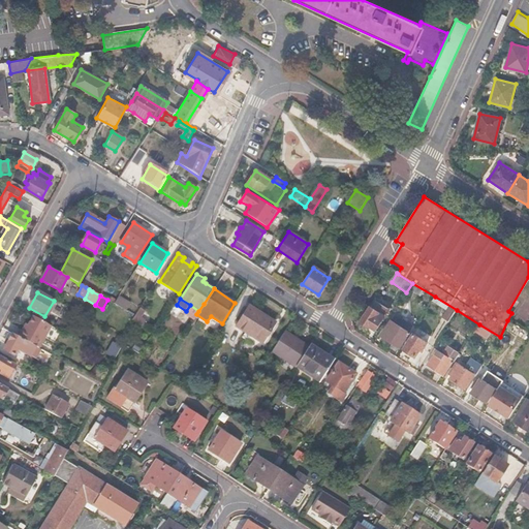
[(390,309),(376,300),(361,322),(375,331),(390,309)]
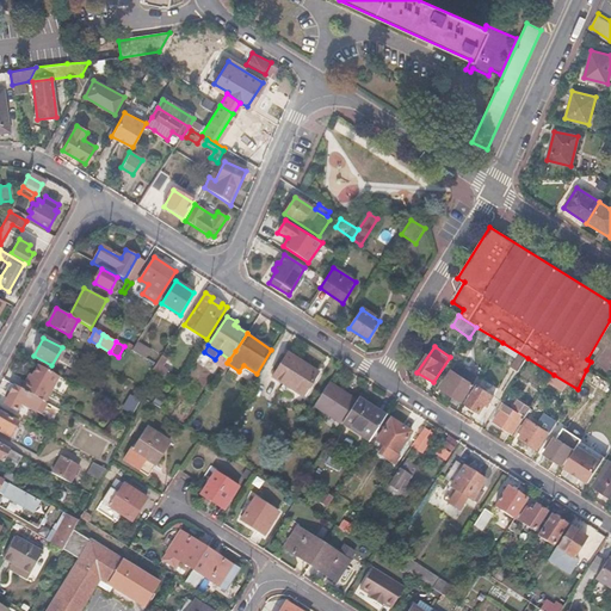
[(287,355),(272,376),(302,395),(315,374),(287,355)]
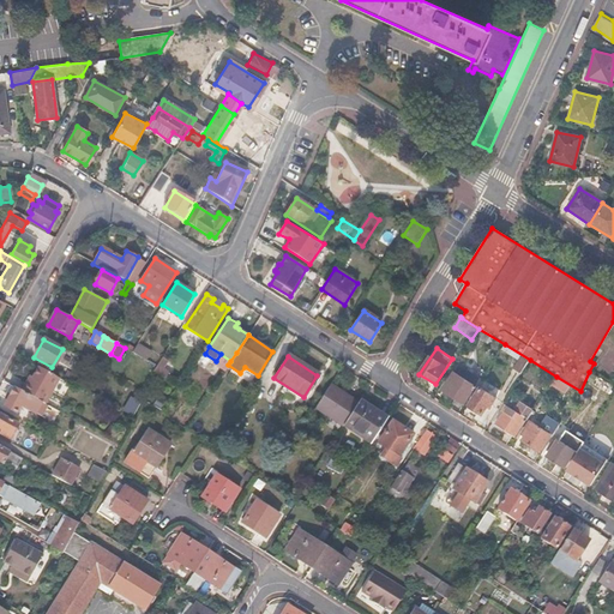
[(167,361),(161,359),(156,366),(154,371),(156,373),(160,368),(162,369),(167,361)]
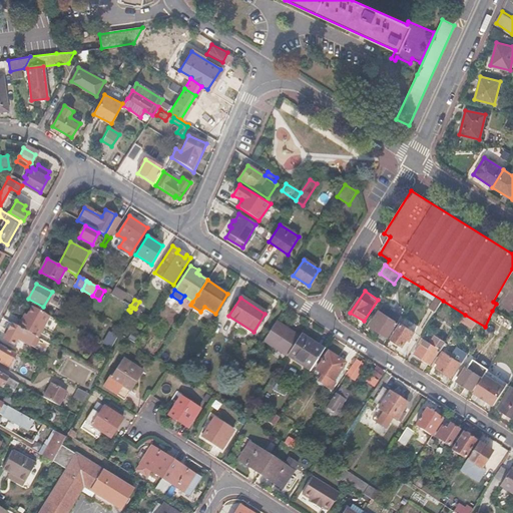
[(403,317),(384,305),(371,326),(388,337),(398,322),(399,323),(403,317)]
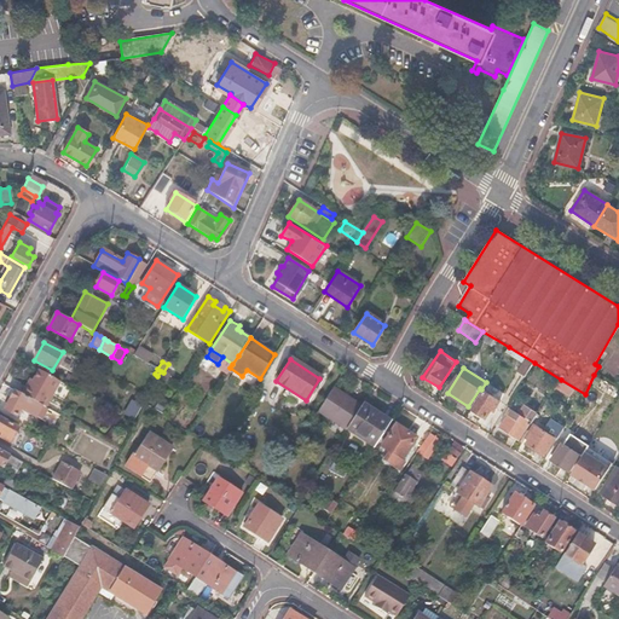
[(29,387),(25,386),(21,394),(45,408),(59,381),(39,370),(29,387)]
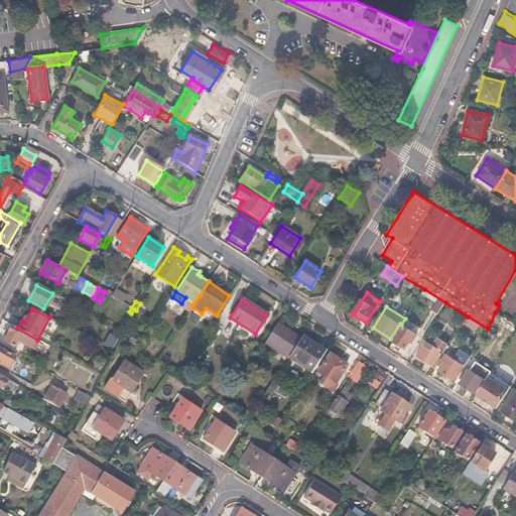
[(106,324),(101,320),(98,327),(103,330),(106,324)]
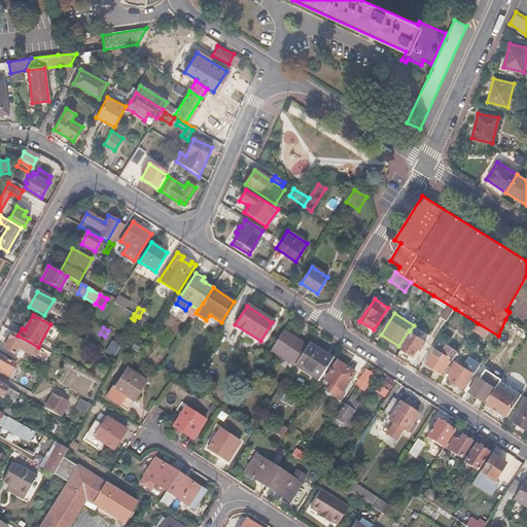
[(108,330),(105,337),(116,343),(119,337),(108,330)]
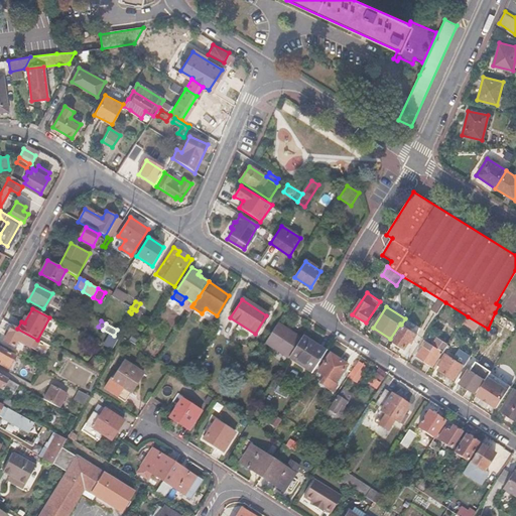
[(5,331),(8,333),(3,342),(13,348),(16,343),(29,350),(29,348),(34,351),(39,341),(37,340),(17,329),(9,325),(5,331)]
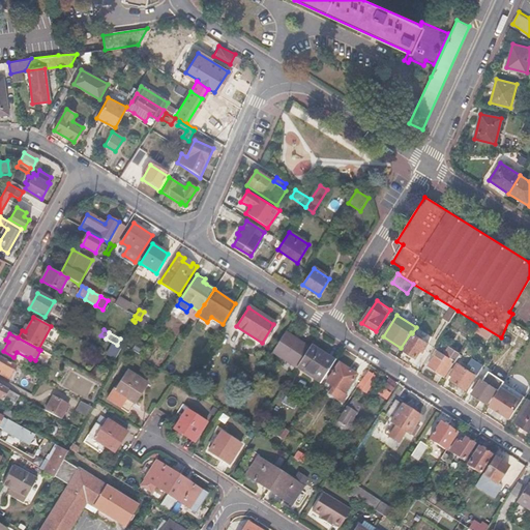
[(295,343),(283,334),(271,353),(285,361),(286,360),(296,367),(308,348),(297,341),(295,343)]
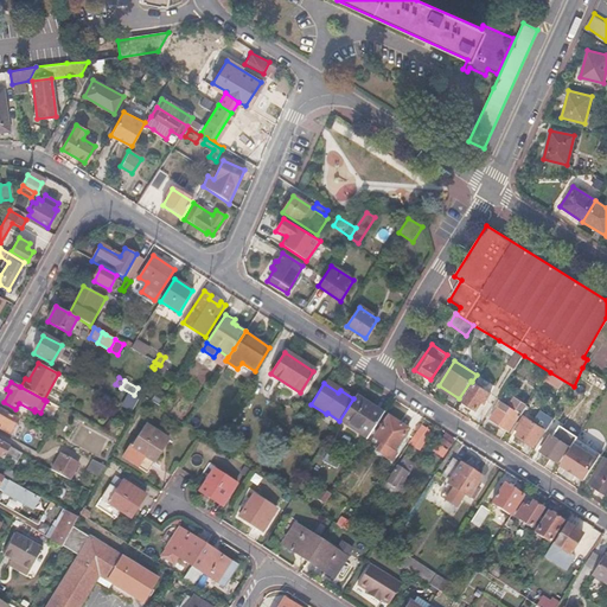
[(490,394),(474,384),(464,402),(475,410),(481,401),(486,401),(490,394)]
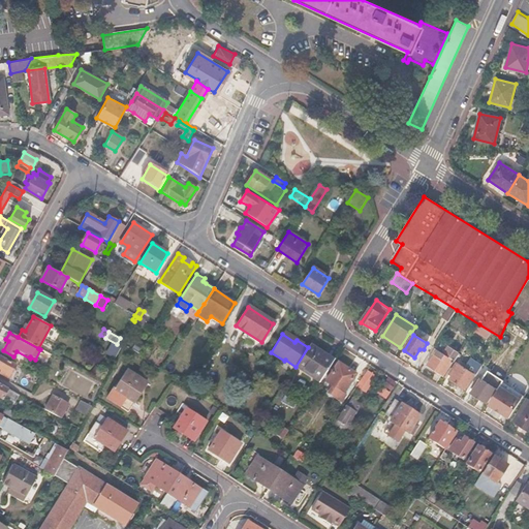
[(309,345),(308,347),(296,367),(319,381),(333,360),(309,345)]
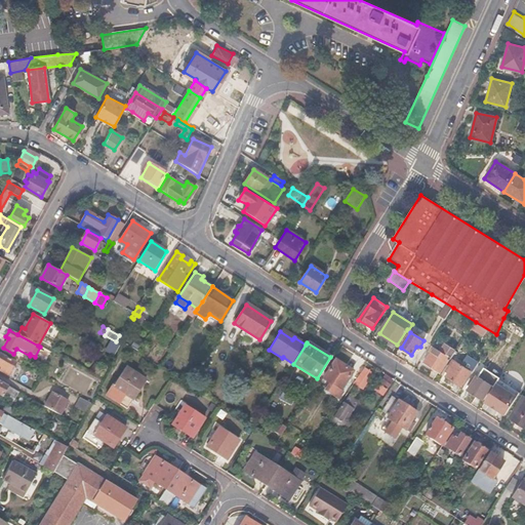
[(429,351),(431,353),(425,363),(439,372),(446,362),(448,364),(456,352),(445,345),(440,353),(432,347),(429,351)]
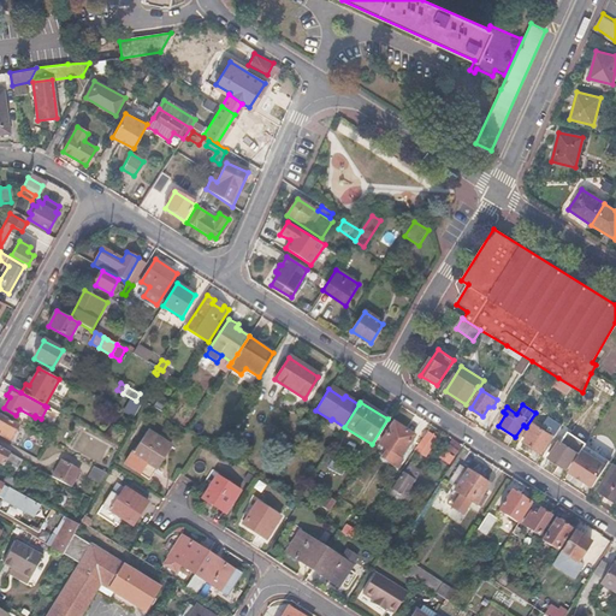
[(0,416),(0,434),(10,440),(17,426),(0,416)]
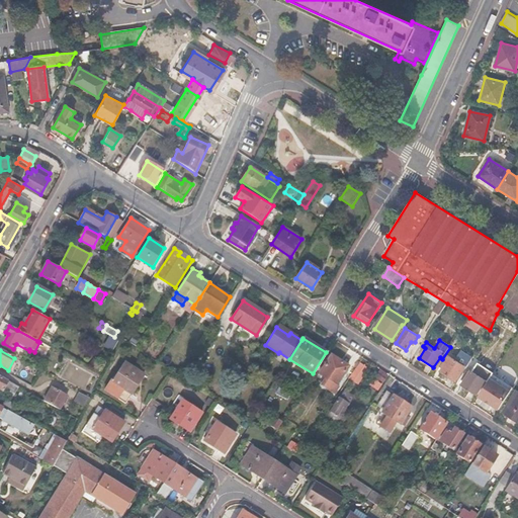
[(347,366),(330,355),(318,374),(324,378),(320,385),(333,395),(338,387),(335,385),(347,366)]
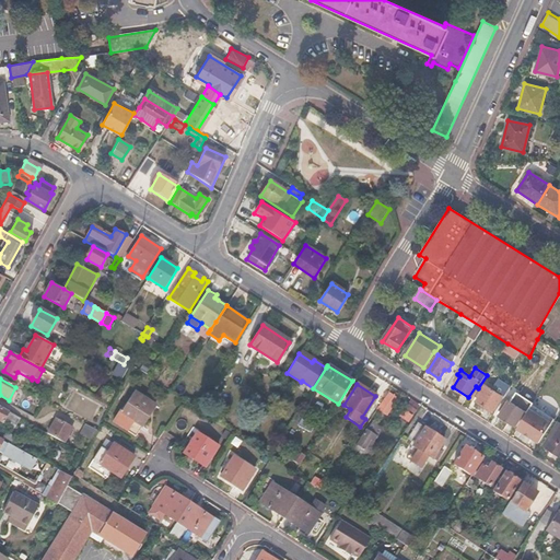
[(502,397),(483,385),(474,400),(492,412),(502,397)]
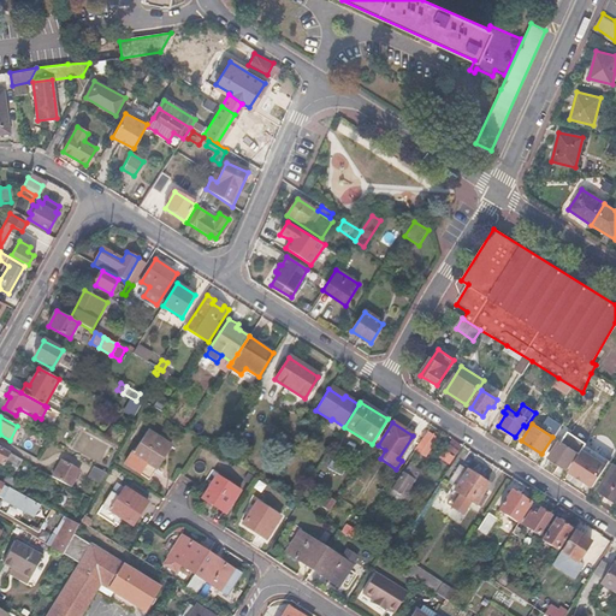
[(415,451),(426,457),(438,437),(426,431),(415,451)]
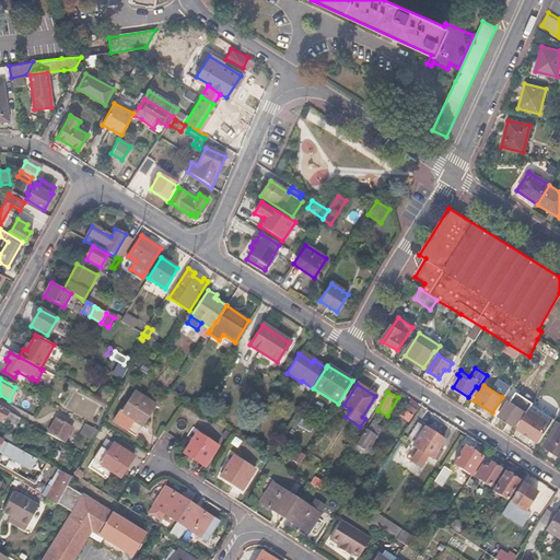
[(154,406),(135,393),(114,423),(135,436),(154,406)]
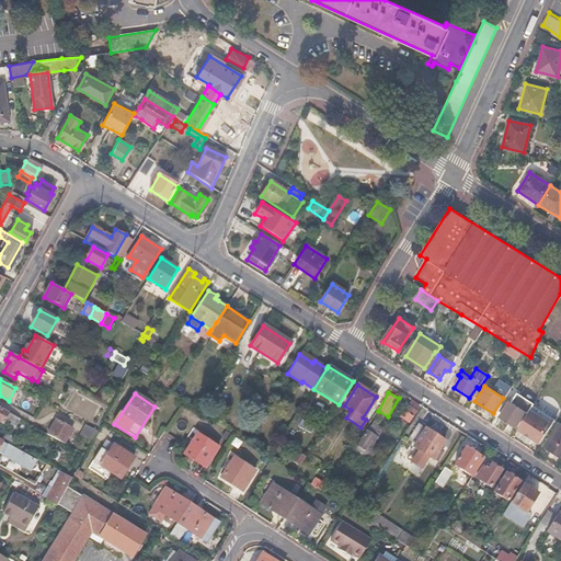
[(400,419),(411,423),(419,404),(408,400),(400,419)]
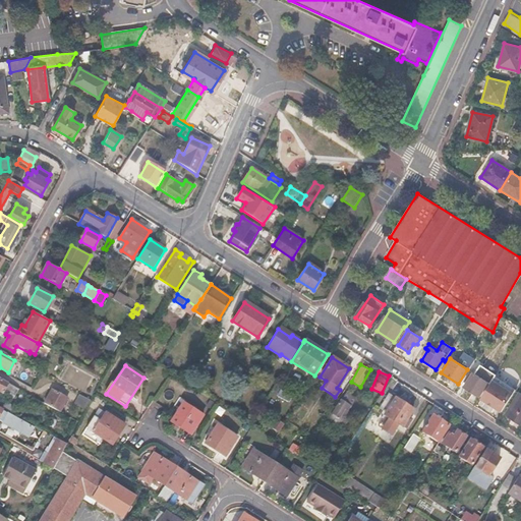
[(487,383),(473,372),(464,388),(479,397),(487,383)]
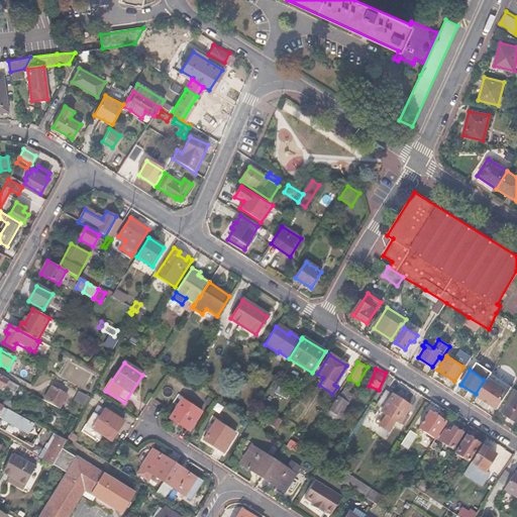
[(513,383),(506,378),(502,384),(509,389),(513,383)]
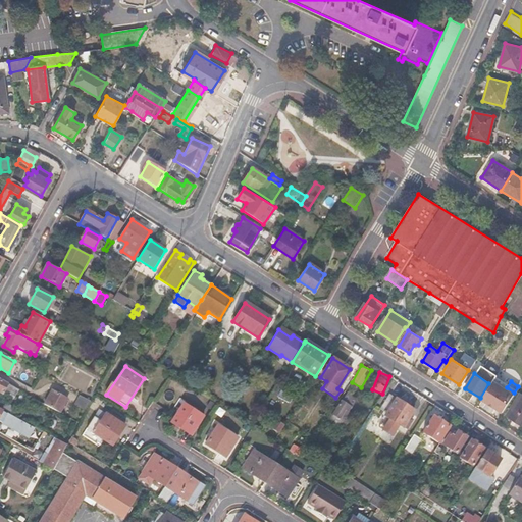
[(487,401),(486,402),(501,412),(511,397),(496,387),(490,384),(482,398),(487,401)]
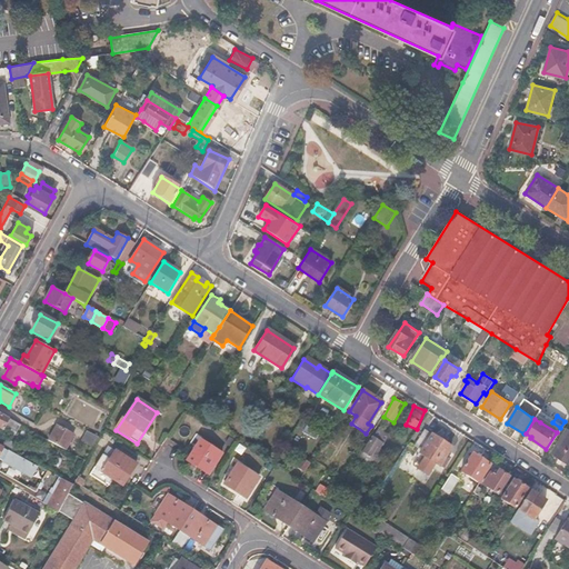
[(72,436),(57,427),(49,441),(65,450),(72,436)]
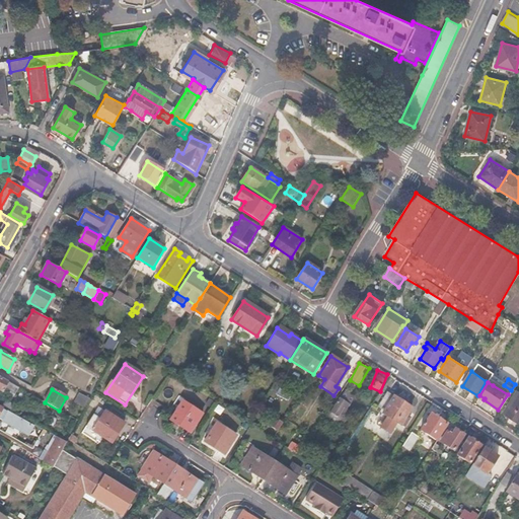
[(518,392),(517,391),(503,413),(518,423),(518,392)]
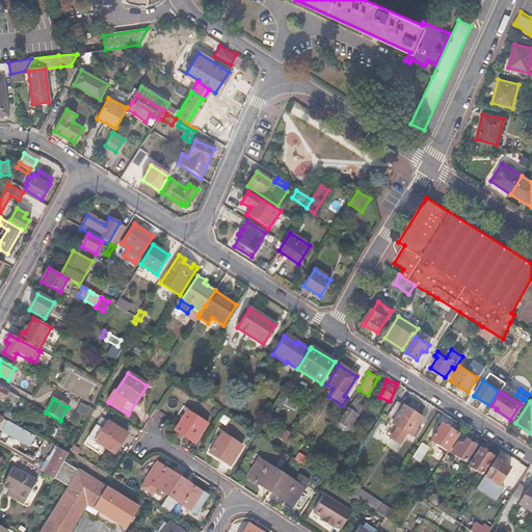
[(387,417),(393,421),(392,424),(397,427),(390,439),(399,444),(405,433),(409,435),(416,426),(422,418),(397,402),(387,417)]
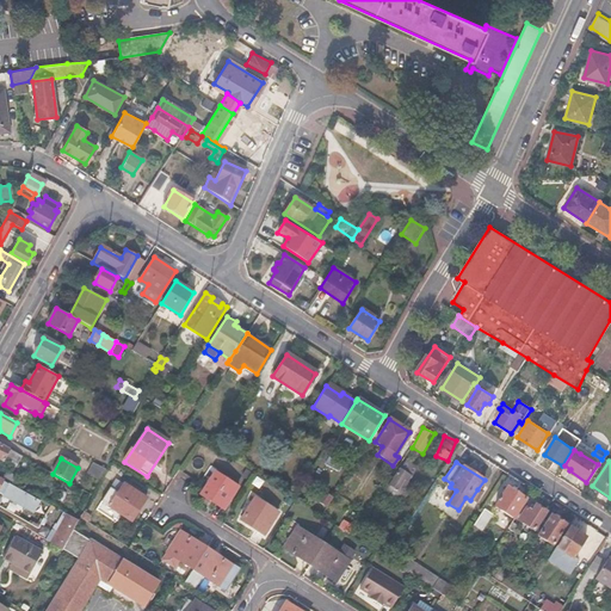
[(104,470),(94,464),(90,473),(100,479),(104,470)]
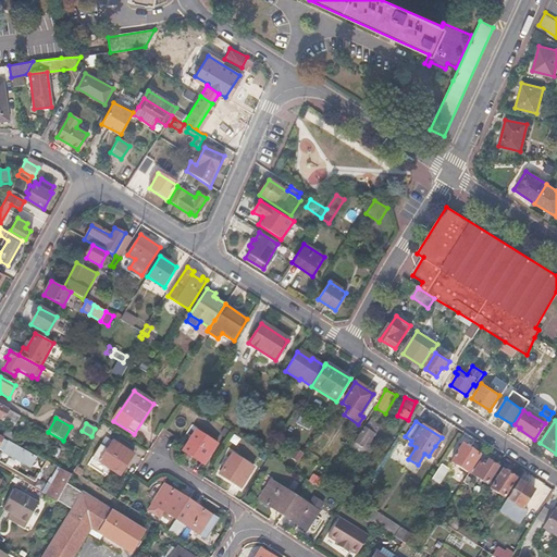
[(372,433),(364,429),(356,443),(363,447),(372,433)]
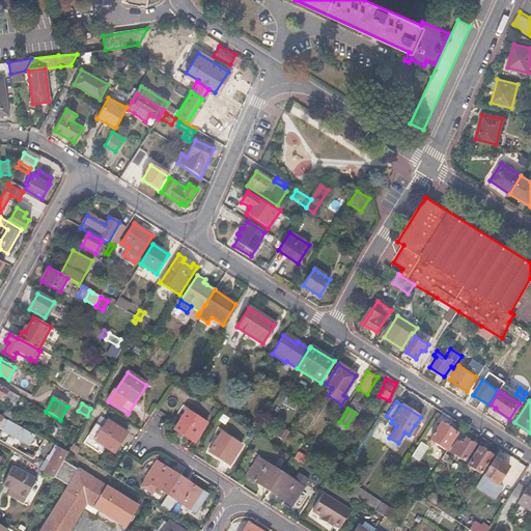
[(206,423),(187,411),(174,430),(193,443),(206,423)]
